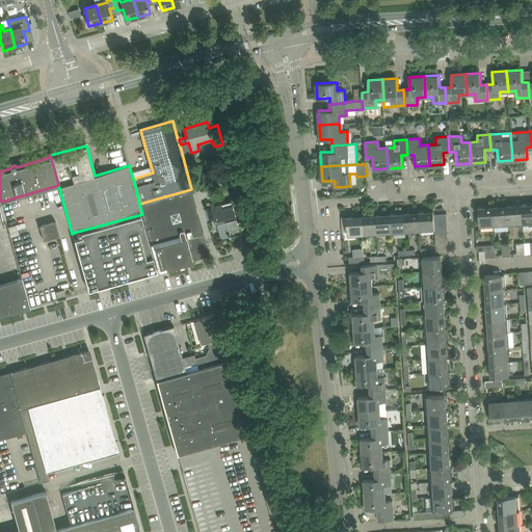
[(139,204),(142,214),(158,269),(159,271),(193,262),(193,260),(210,255),(191,189),(139,204)]
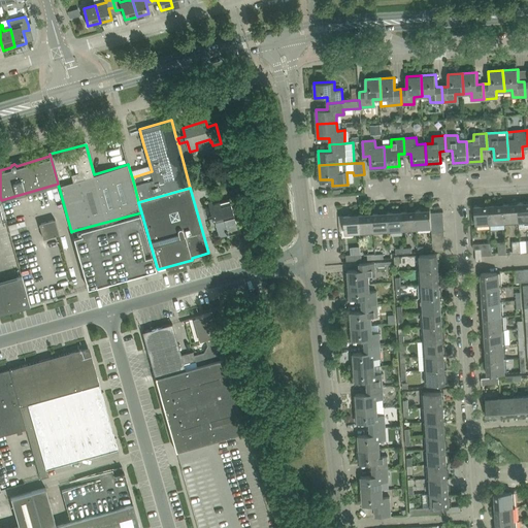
[(210,226),(217,225),(220,236),(229,233),(228,230),(238,228),(230,200),(213,204),(212,201),(208,202),(212,218),(208,219),(210,226)]
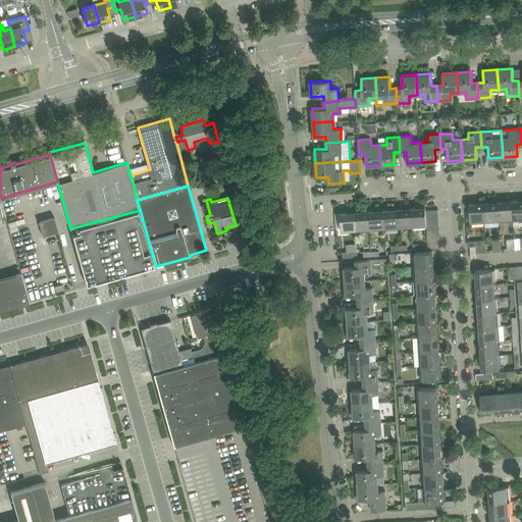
[(521,224),(521,200),(512,201),(513,218),(513,225),(521,224)]
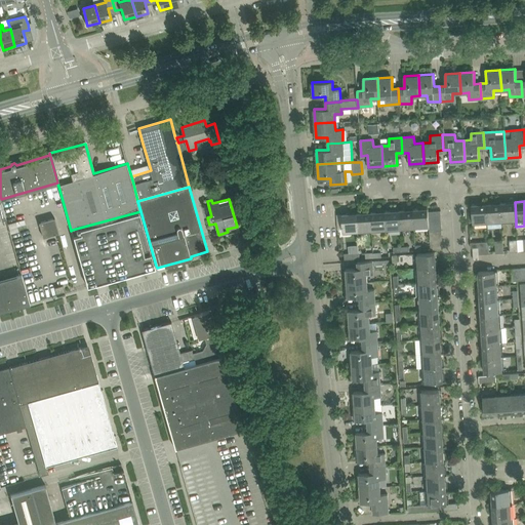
[(501,220),(516,219),(515,202),(500,203),(501,220)]
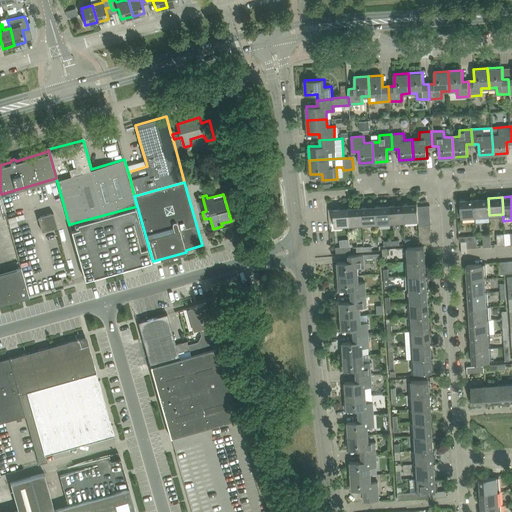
[(475,216),(489,215),(488,198),(474,199),(475,216)]
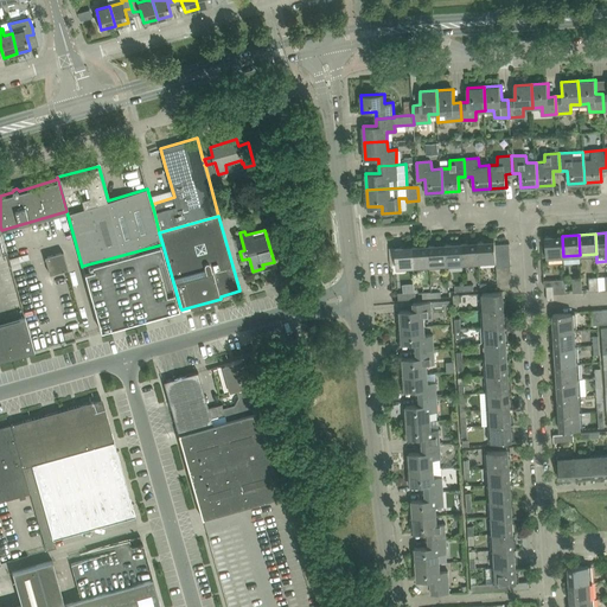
[(547,257),(563,256),(562,236),(545,236),(547,257)]
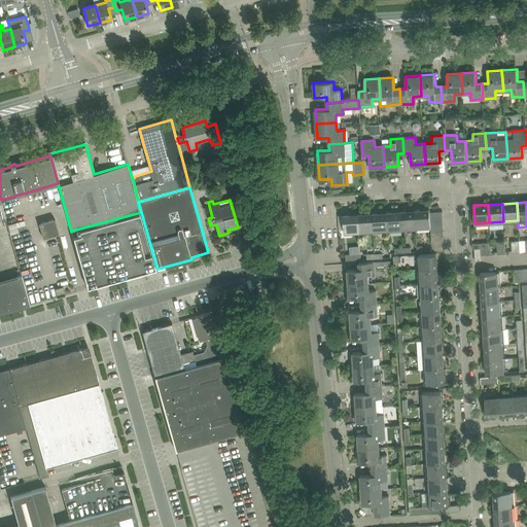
[(430,224),(430,218),(429,209),(415,210),(416,227),(430,226),(430,224)]
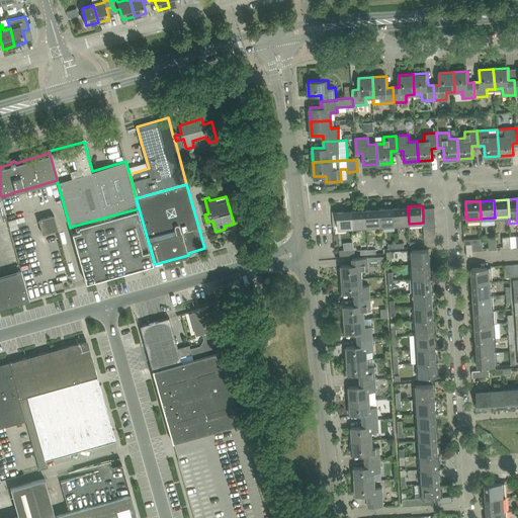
[(395,225),(409,224),(408,206),(394,207),(395,225)]
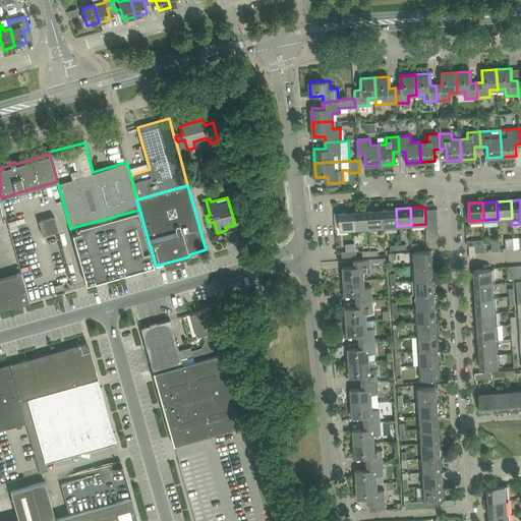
[(383,227),(397,226),(396,209),(382,210),(383,227)]
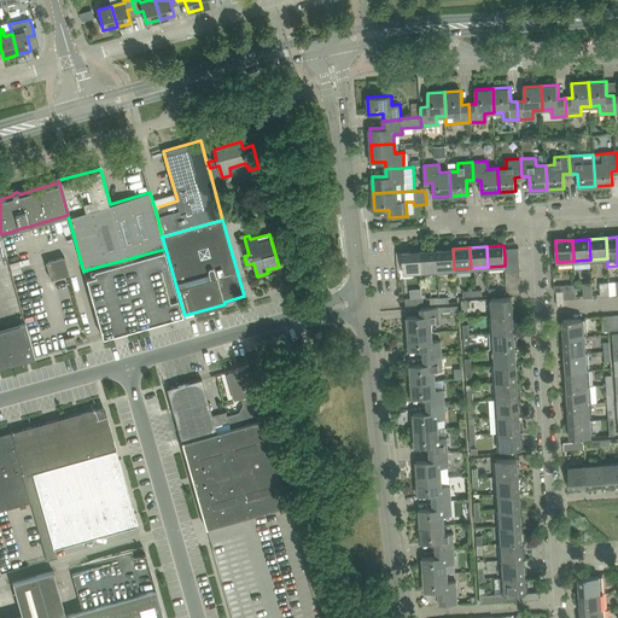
[(184,313),(165,249),(85,270),(103,336),(184,313)]
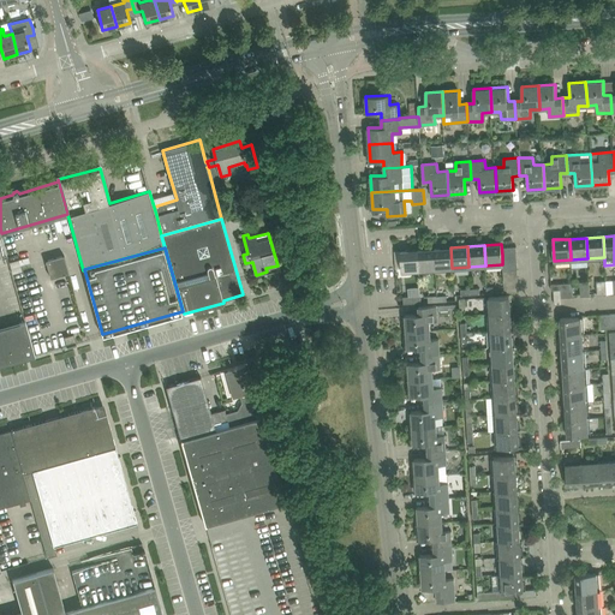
[(436,269),(452,268),(451,248),(435,249),(436,269)]
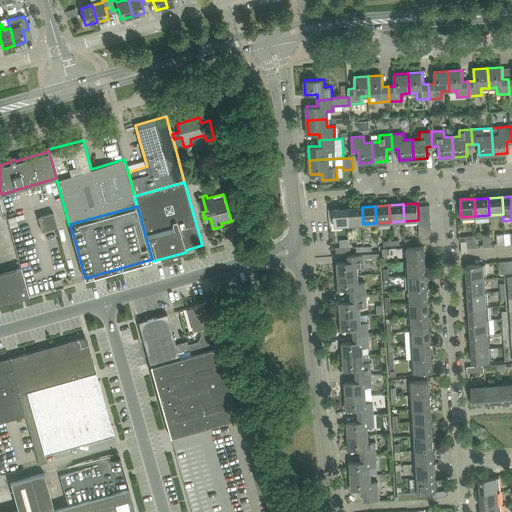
[(349,225),(363,224),(362,207),(348,208),(349,225)]
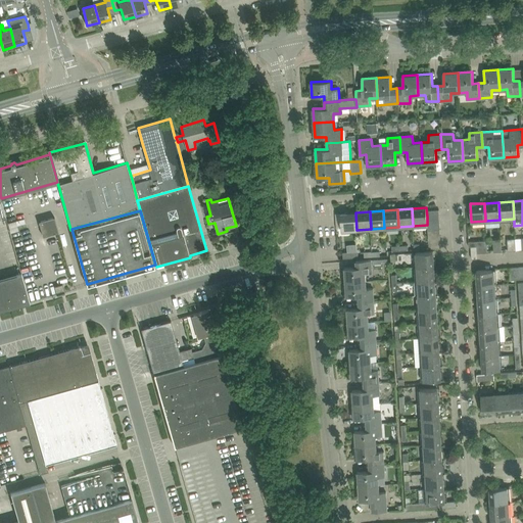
[(342,230),(357,230),(355,212),(341,212),(342,230)]
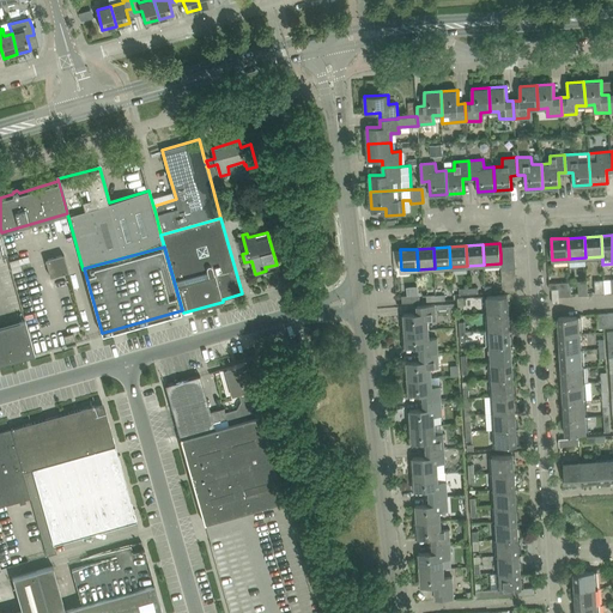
[(46,259),(50,277),(68,272),(64,254),(46,259)]
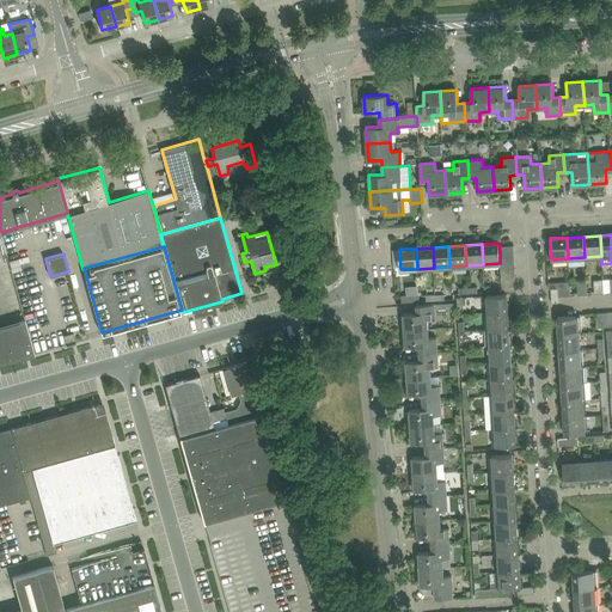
[(593,280),(594,294),(604,294),(603,280),(593,280)]
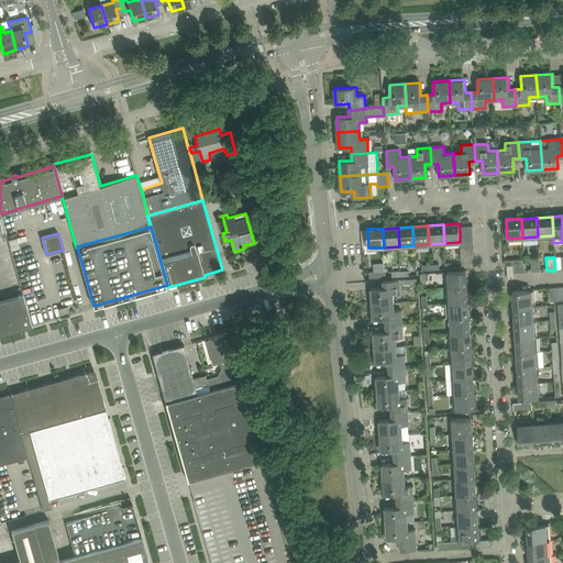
[(531,258),(531,272),(540,272),(539,258),(531,258)]
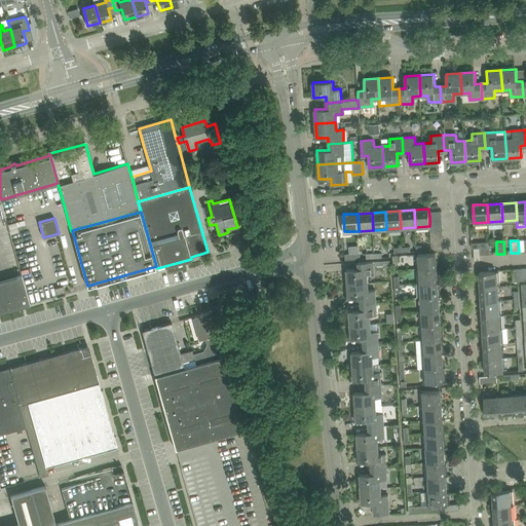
[(480,255),(490,254),(490,242),(472,242),(472,248),(474,248),(480,248),(480,255)]
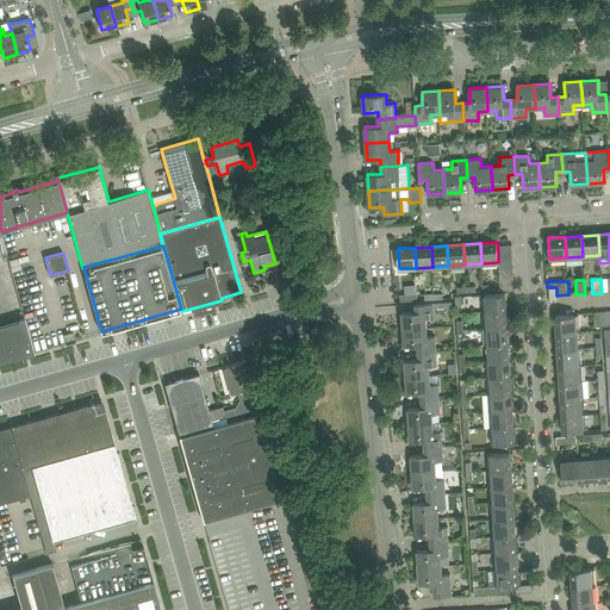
[(485,294),(486,311),(506,310),(505,293),(485,294)]
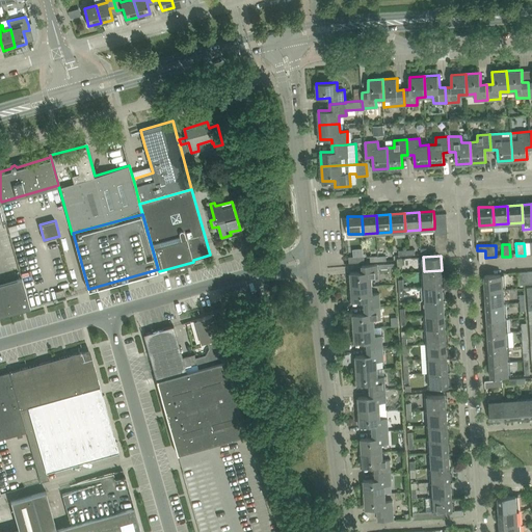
[(350,272),(351,287),(372,286),(371,277),(378,277),(377,264),(363,265),(363,271),(350,272)]
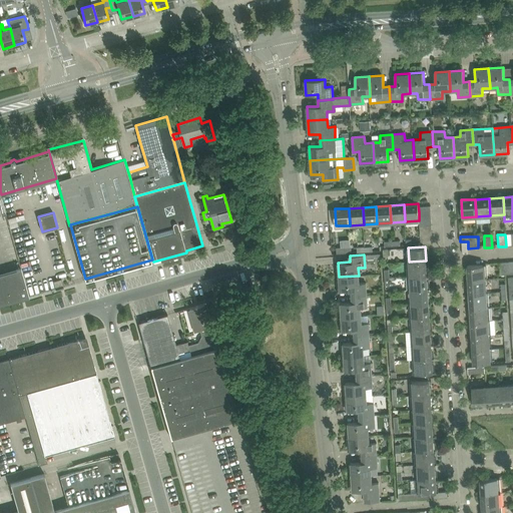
[(409,262),(410,276),(427,275),(426,261),(409,262)]
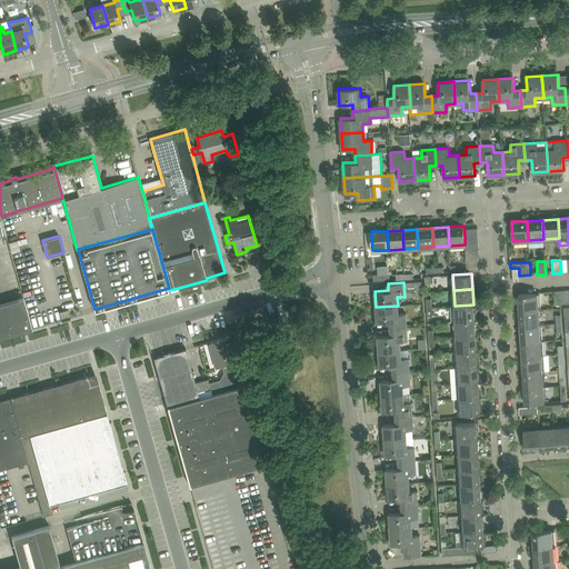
[(518,295),(519,310),(539,309),(538,293),(518,295)]
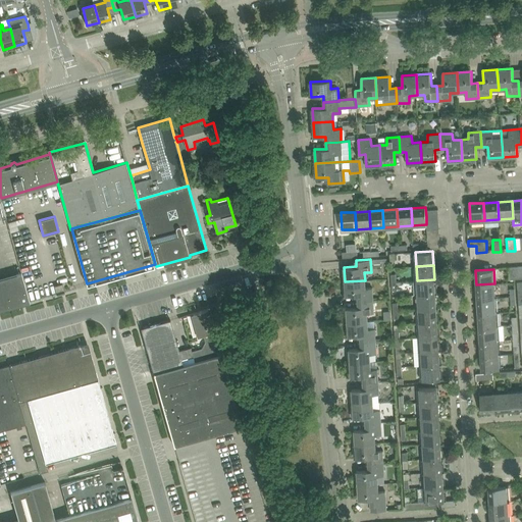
[(0,309),(11,306),(12,307),(13,307),(12,306),(14,305),(15,306),(15,305),(17,304),(17,306),(18,305),(18,304),(20,304),(20,305),(21,305),(21,303),(25,302),(25,303),(30,302),(21,272),(0,278),(0,309)]
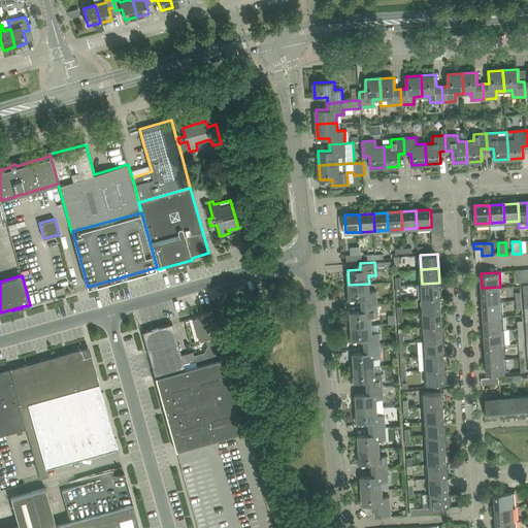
[(420,298),(422,298),(440,297),(439,283),(422,284),(419,284),(420,298)]
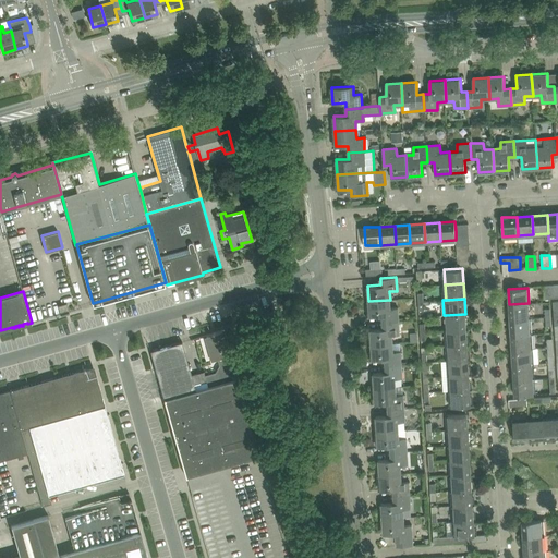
[(383,316),(383,322),(399,320),(398,307),(390,307),(390,300),(368,301),(370,316),(383,316)]
